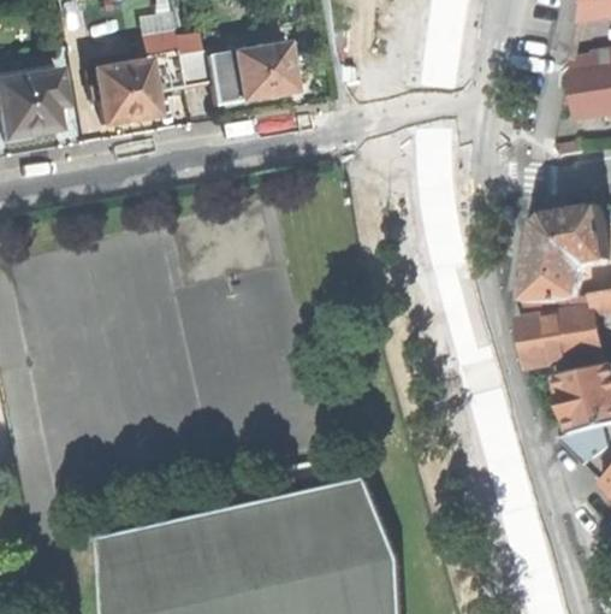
[(581,0),(579,17),(610,7),(610,48),(609,49),(610,62),(610,68),(569,75),(567,75),(570,95),(573,118),(610,112),(610,0),(581,0)]
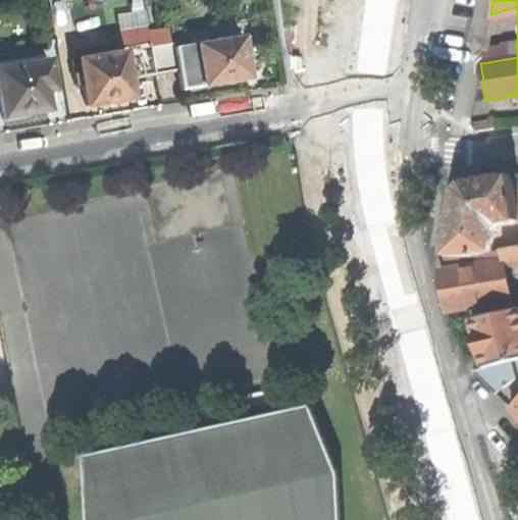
[(147,40),(145,40),(150,70),(176,65),(179,86),(207,81),(245,74),(243,61),(257,59),(252,32),(173,45),(172,40),(148,43),(147,40)]
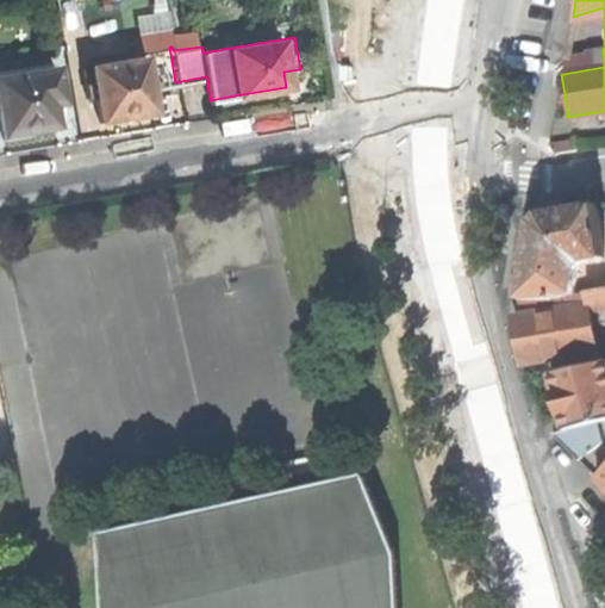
[(93,95),(98,121),(124,116),(150,111),(145,87),(175,82),(169,47),(137,53),(138,59),(87,67),(91,82),(82,85),(85,97),(93,95)]
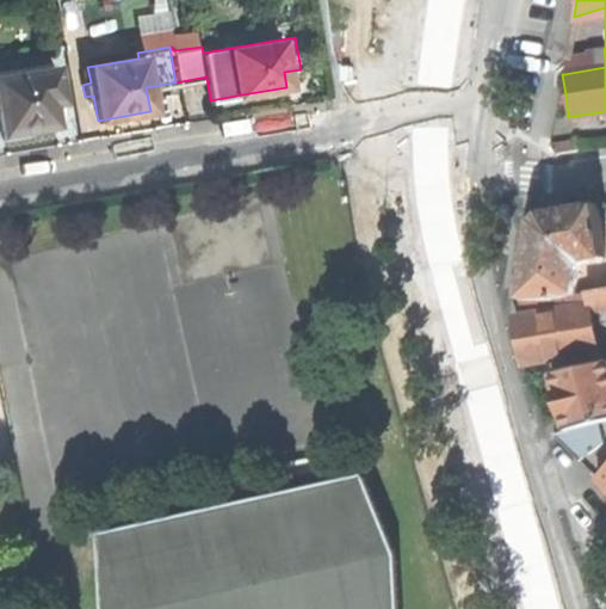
[(567,55),(564,74),(605,67),(605,61),(604,49),(567,55)]
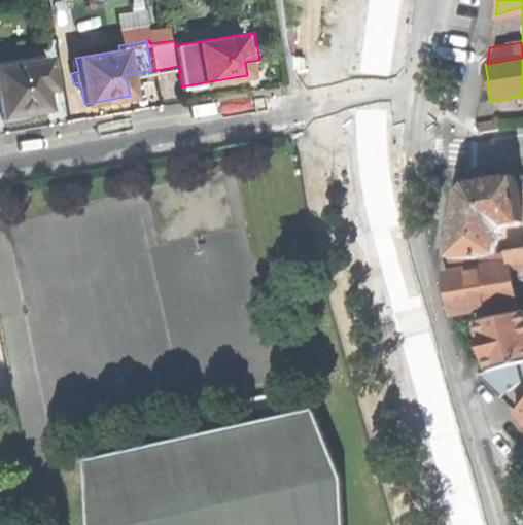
[(12,115),(23,114),(22,111),(45,107),(42,88),(50,86),(45,58),(25,62),(24,56),(0,59),(0,118),(12,115)]
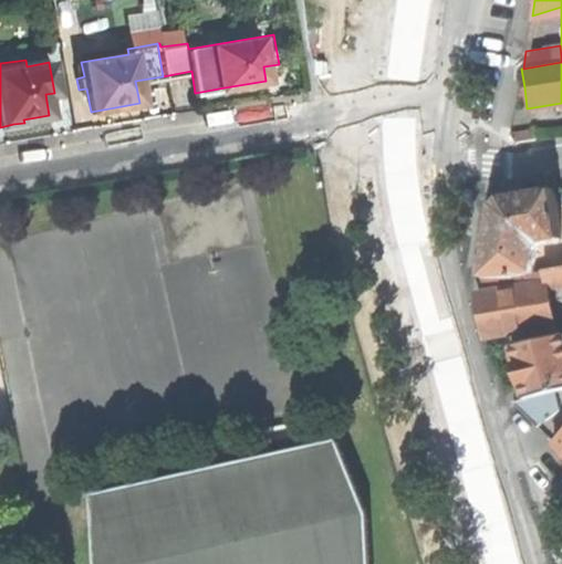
[(513,142),(536,138),(533,128),(507,134),(513,142)]
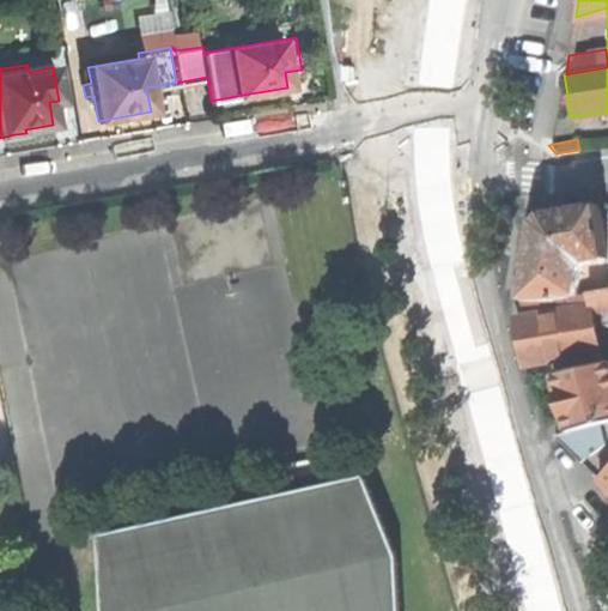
[(553,297),(575,292),(578,268),(587,259),(605,256),(596,203),(543,211),(532,222),(526,256),(518,297),(530,297),(553,297)]
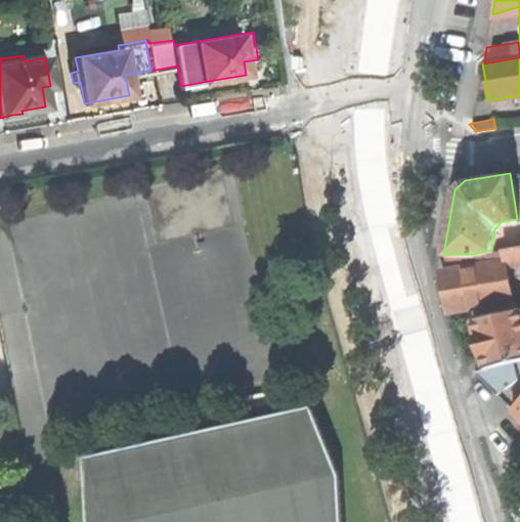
[(507,248),(519,245),(519,232),(505,235),(507,248)]
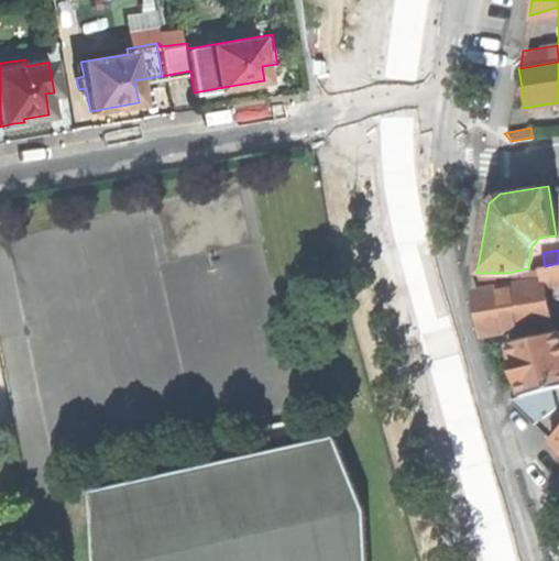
[(558,263),(545,266),(539,267),(541,277),(543,276),(558,274),(558,263)]
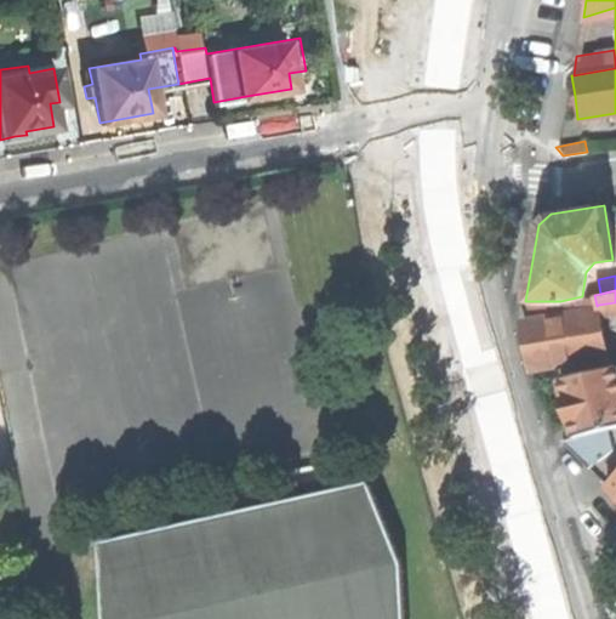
[(540,316),(597,306),(594,295),(582,296),(560,301),(537,301),(540,316)]
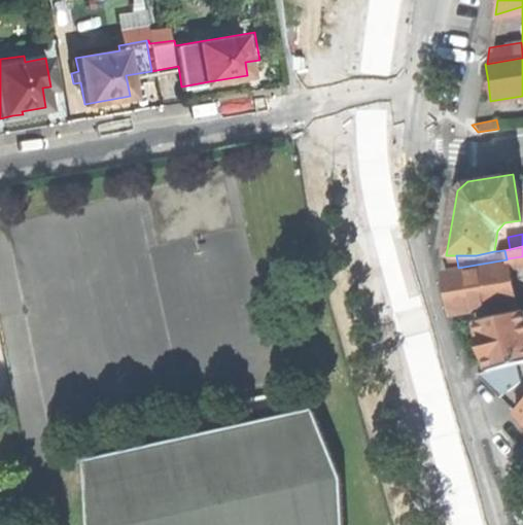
[(522,263),(522,256),(508,258),(509,267),(522,263)]
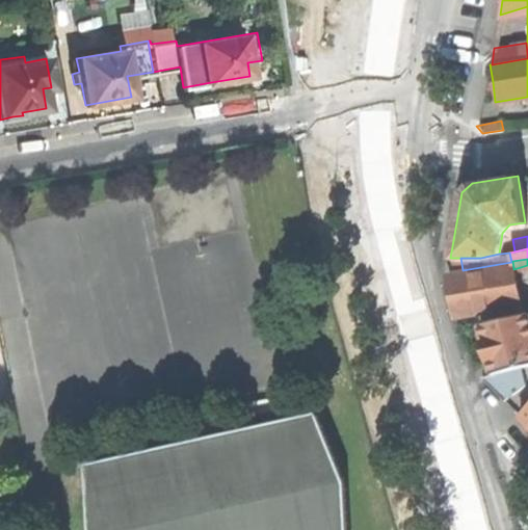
[(520,302),(513,269),(512,261),(511,262),(463,270),(448,273),(451,294),(454,313),(520,302)]
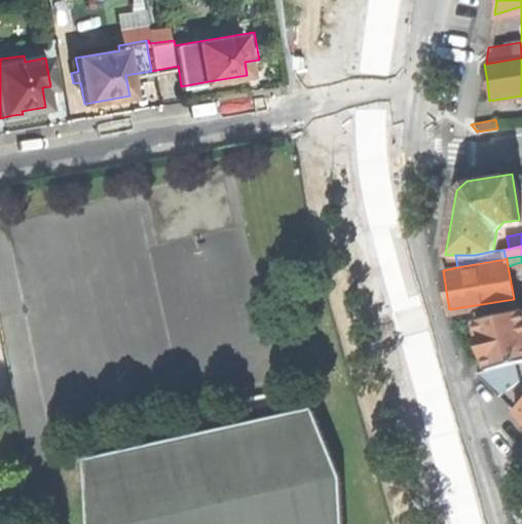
[(480,343),(486,368),(515,361),(521,359),(521,305),(474,317),(480,343)]
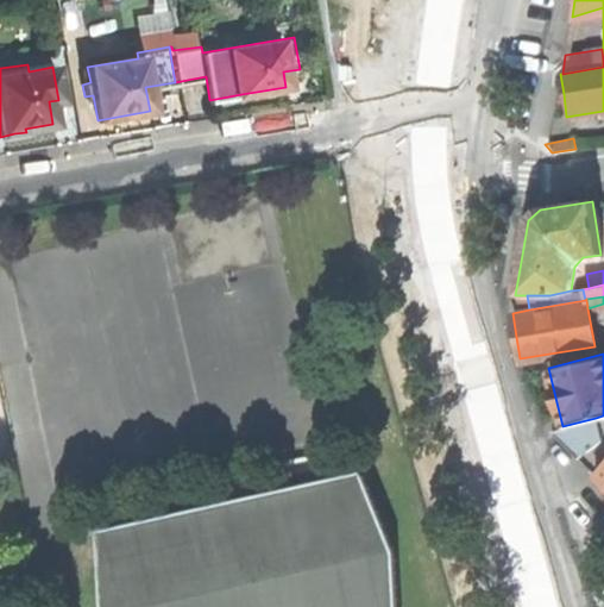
[(549,429),(576,456),(601,438),(596,418),(562,426),(549,429)]
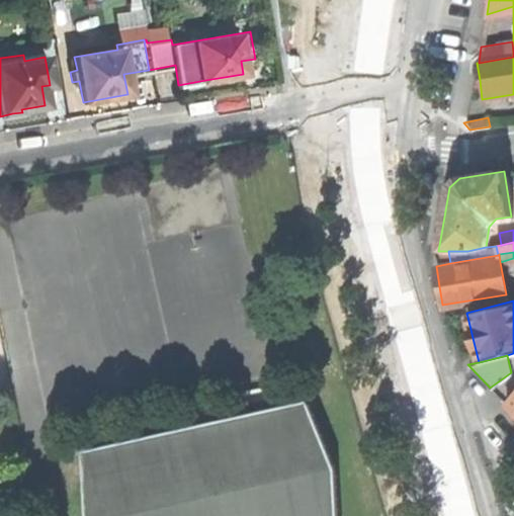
[(513,413),(513,395),(505,404),(513,413)]
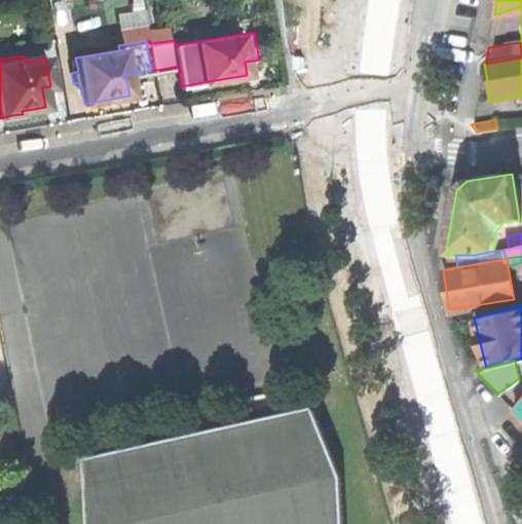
[(339,523),(336,477),(310,410),(87,460),(90,523),(339,523)]
